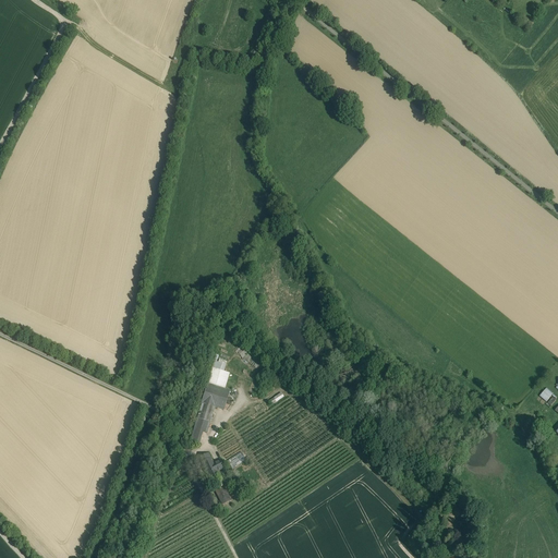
[(226,365),(215,362),(213,370),(223,373),(226,365)]
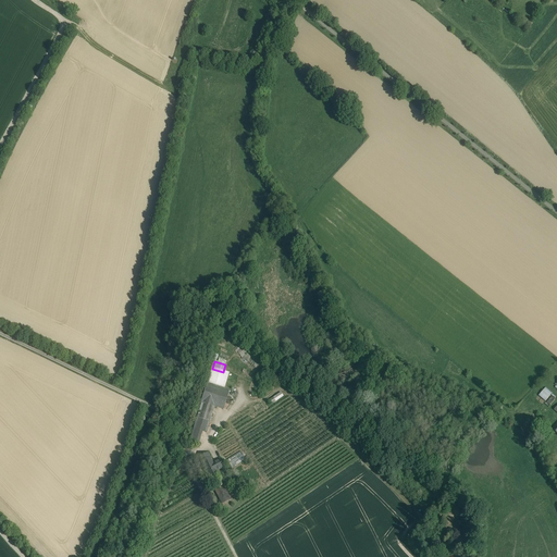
[(223,372),(212,369),(207,384),(208,384),(208,385),(224,390),(229,374),(223,372)]
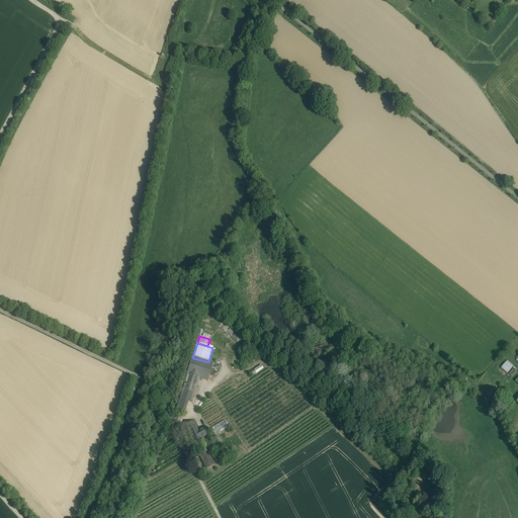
[(208,362),(193,358),(188,375),(200,378),(207,381),(213,364),(208,362)]
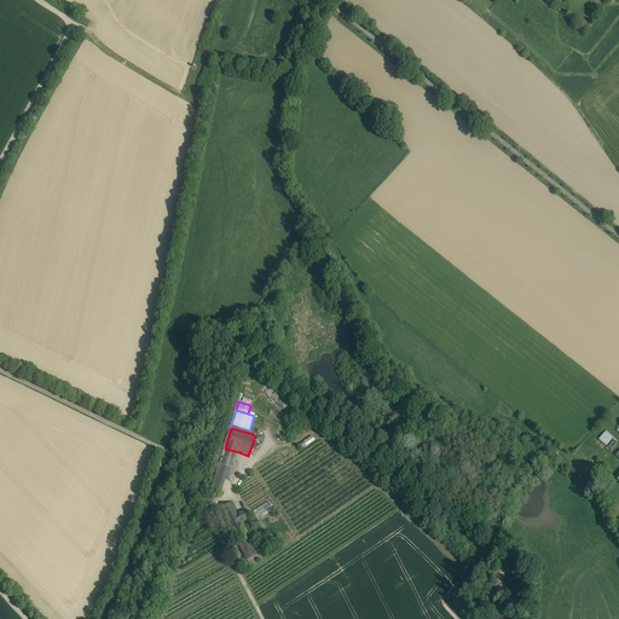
[(608,433),(600,441),(607,447),(614,438),(608,433)]
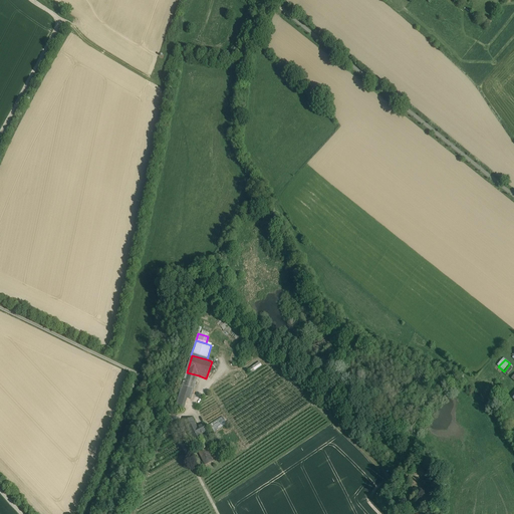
[(250,371),(261,367),(260,362),(248,367),(250,371)]
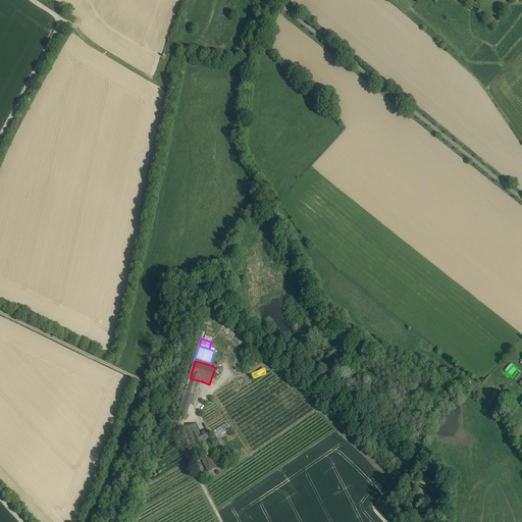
[(202,381),(190,378),(186,393),(197,397),(202,381)]
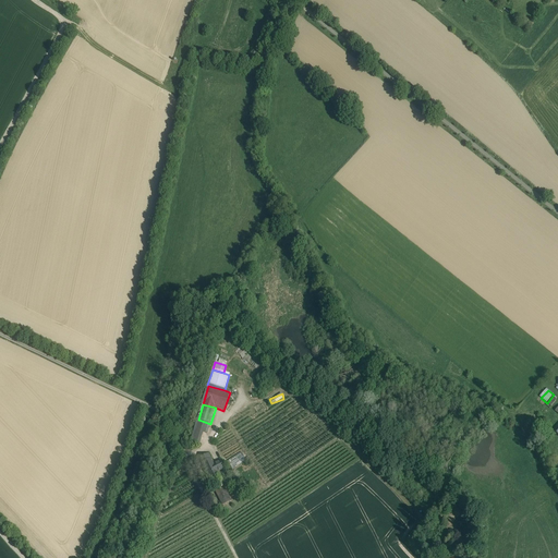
[(198,420),(191,443),(199,446),(203,433),(207,434),(210,424),(198,420)]
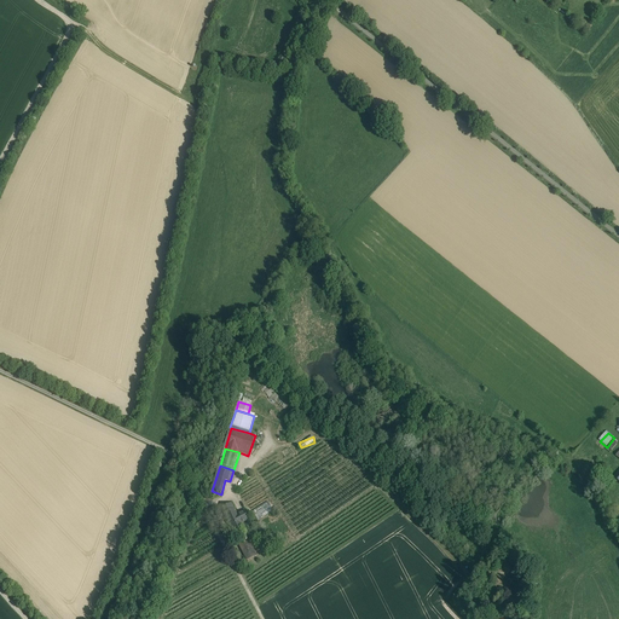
[(267,502),(252,512),(258,521),(273,512),(267,502)]
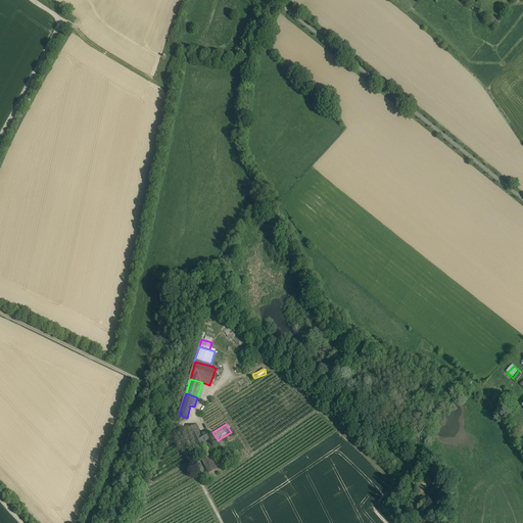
[(196,427),(188,431),(190,435),(198,431),(196,427)]
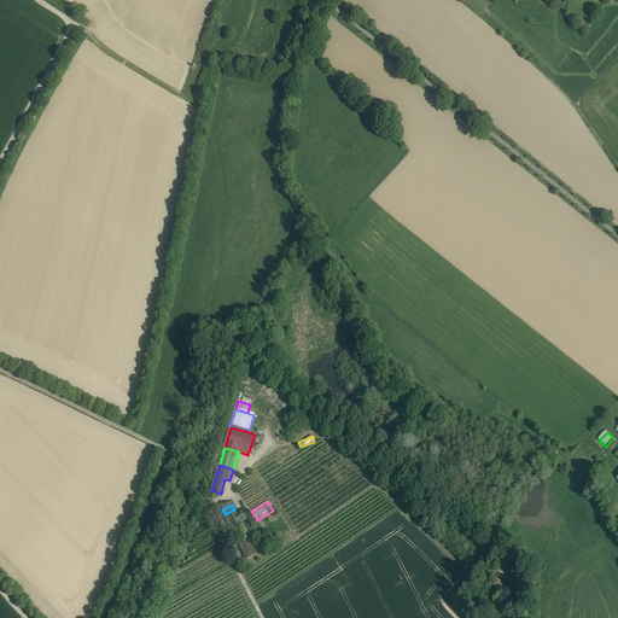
[(234,509),(225,514),(233,530),(237,529),(242,526),(243,525),(240,523),(238,516),(234,509)]
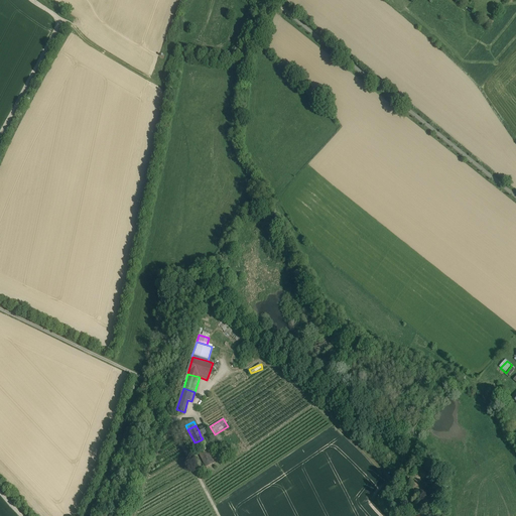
[(205,427),(199,430),(201,436),(208,433),(205,427)]
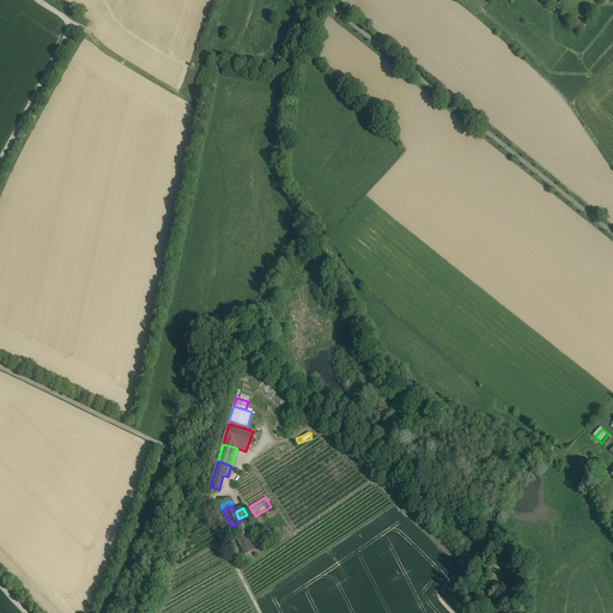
[(252,533),(237,540),(244,554),(253,550),(249,542),(254,540),(252,533)]
